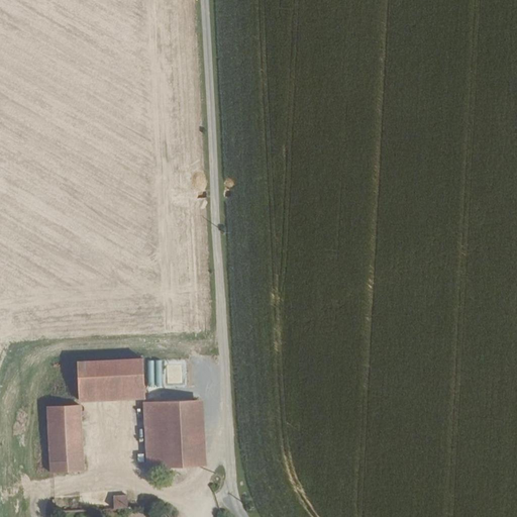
[(146,399),(144,359),(76,364),(78,402),(146,399)]
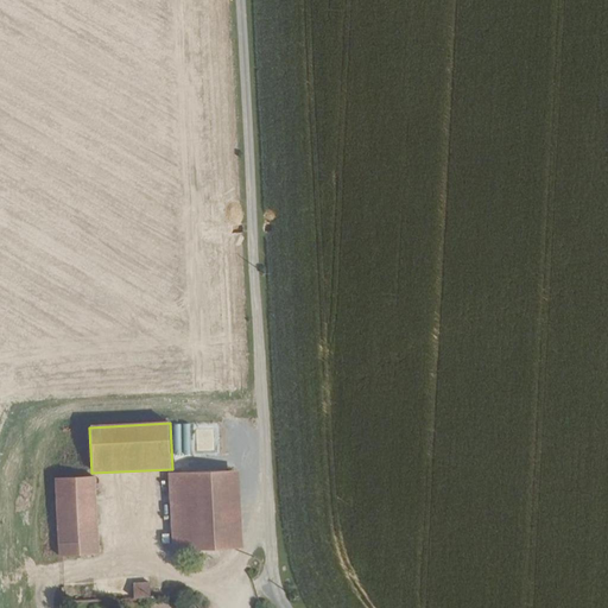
[(175,456),(192,455),(192,423),(173,424),(175,456)]
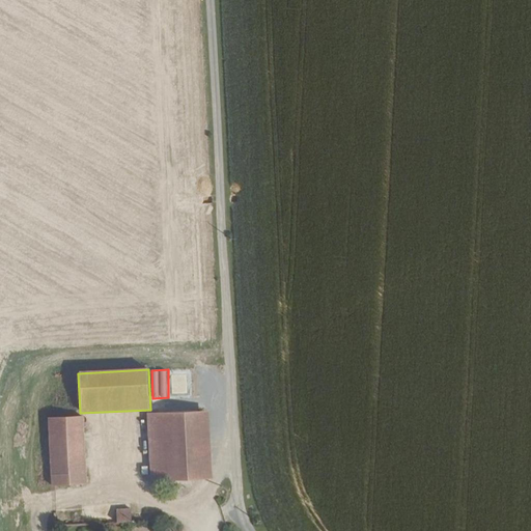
[(189,374),(171,374),(171,392),(189,392),(189,374)]
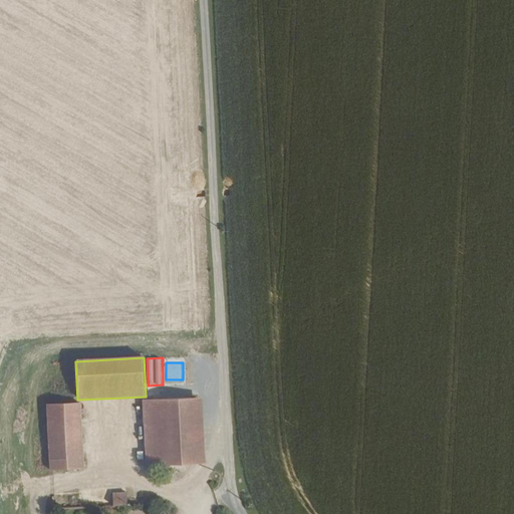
[(204,463),(201,398),(165,400),(168,464),(189,464),(204,463)]
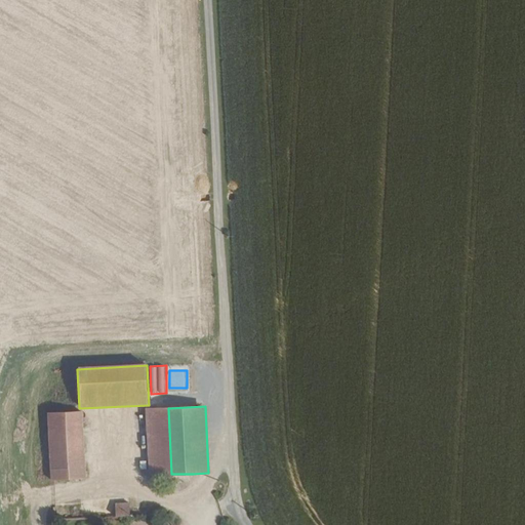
[(171,478),(193,477),(193,474),(171,474),(168,408),(145,409),(148,475),(159,475),(159,483),(171,482),(171,478)]
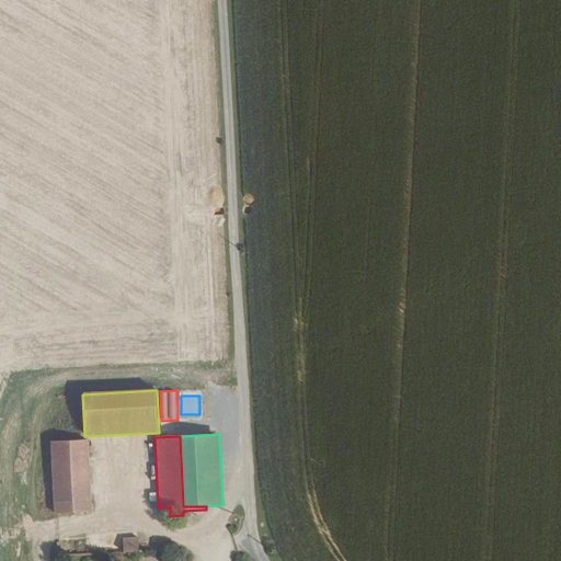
[(86,442),(52,444),(55,514),(89,512),(86,442)]
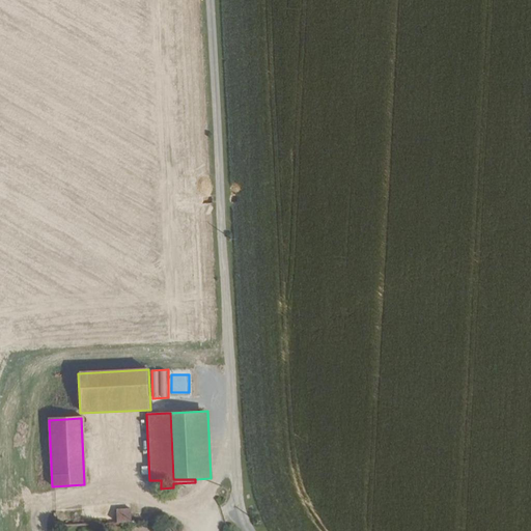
[(113,507),(113,520),(128,520),(128,507),(113,507)]
